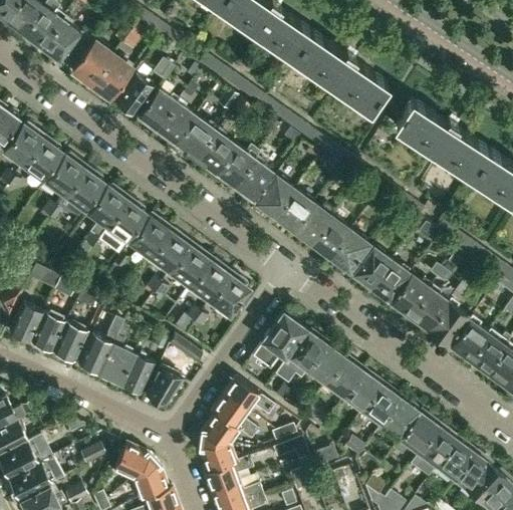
[(0,0),(0,16),(4,19),(19,0),(0,0)]
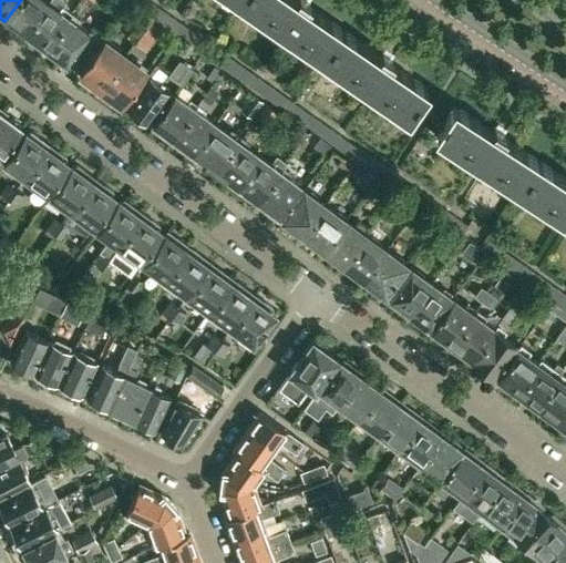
[(21,0),(4,21),(26,37),(49,6),(41,0),(21,0)]
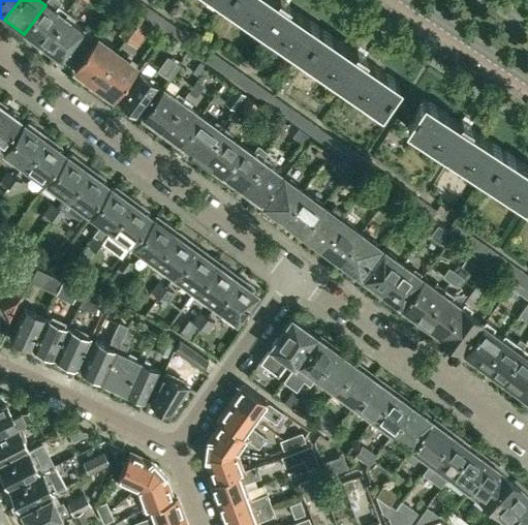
[(129,0),(125,7),(134,14),(141,5),(133,0),(129,0)]
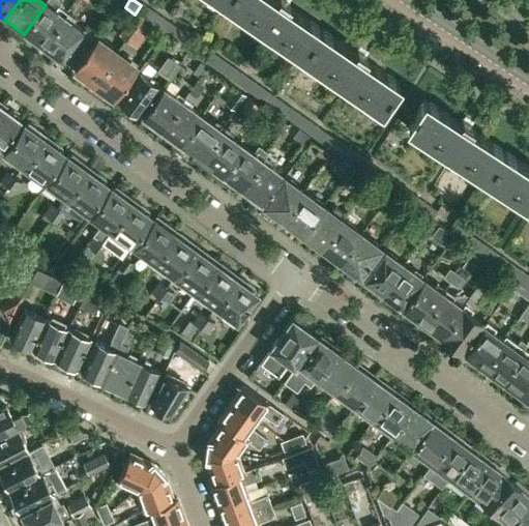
[(290,5),(282,0),(277,0),(276,1),(274,0),(229,0),(226,4),(303,58),(321,32),(288,8),(290,5)]
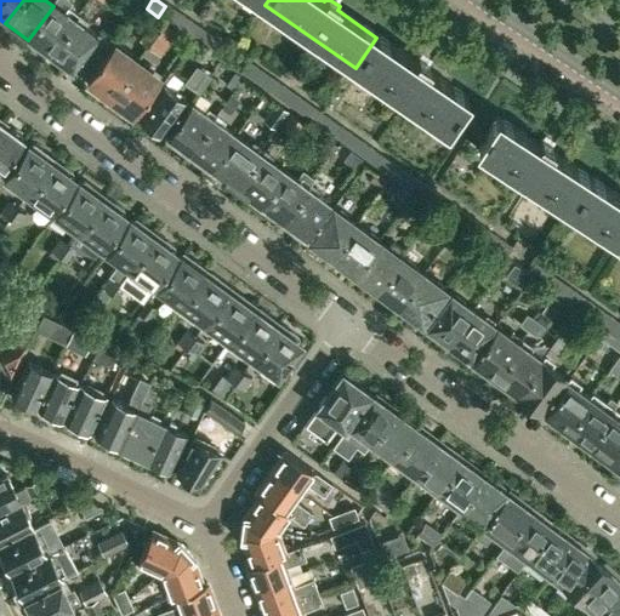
[(28,40),(50,56),(75,22),(53,6),(28,40)]
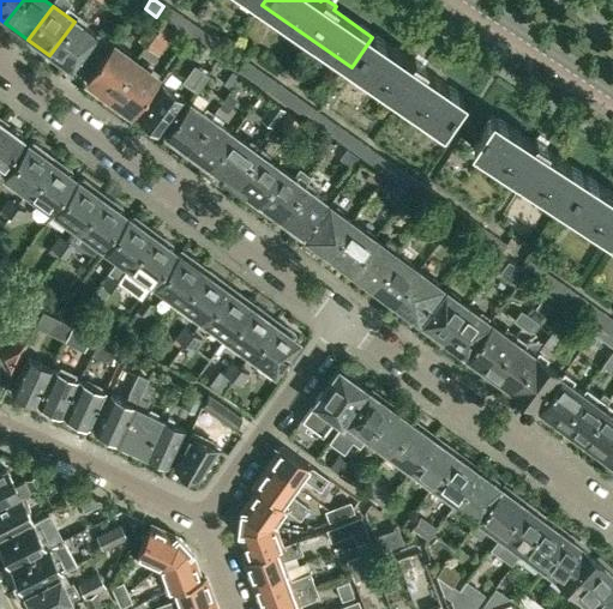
[(156,17),(166,23),(168,24),(175,13),(163,6),(156,17)]
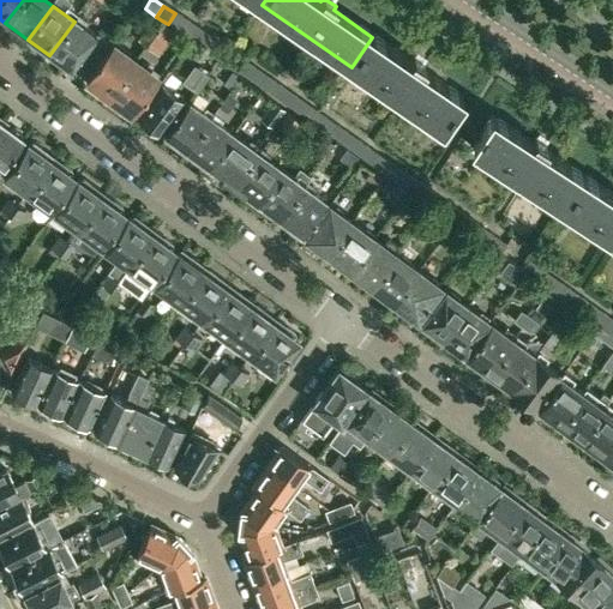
[(168,24),(179,32),(186,22),(175,13),(168,24)]
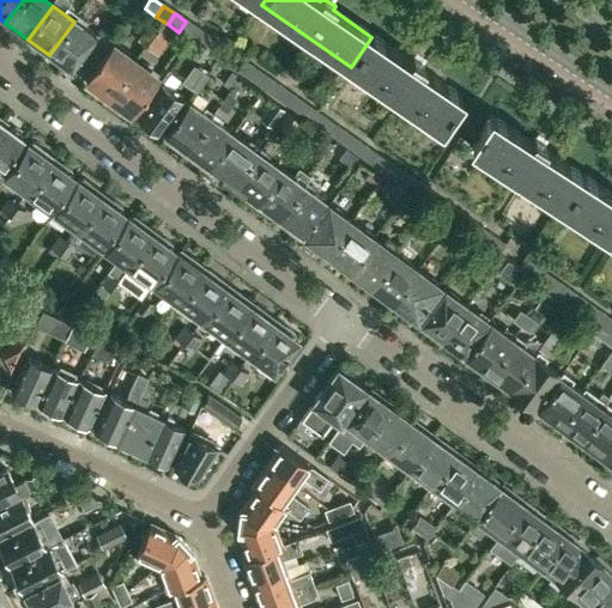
[(72,72),(86,81),(111,48),(97,37),(97,38),(74,22),(49,55),(72,72)]
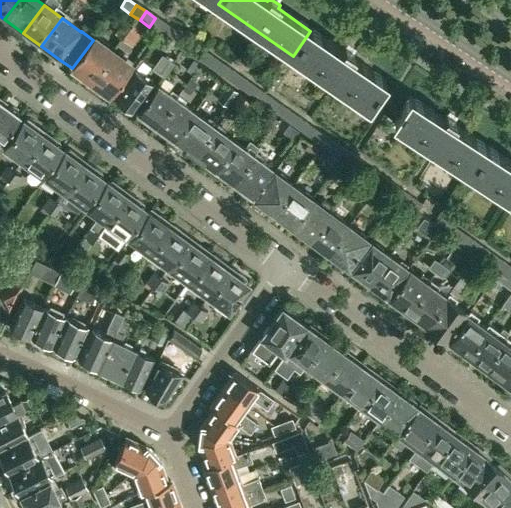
[(149,27),(158,33),(164,24),(155,18),(149,27)]
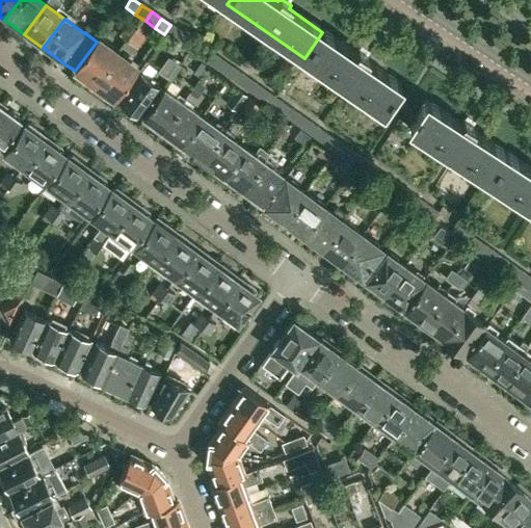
[(164,34),(167,36),(174,41),(180,32),(170,25),(164,34)]
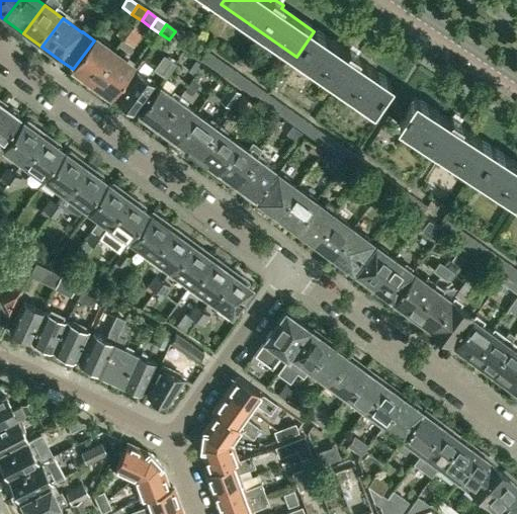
[(116,36),(123,41),(132,30),(124,25),(116,36)]
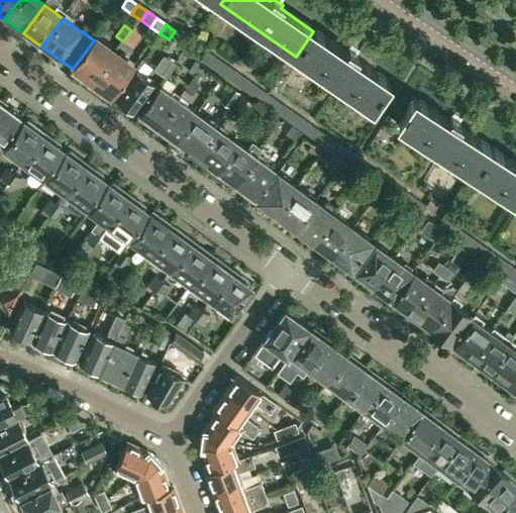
[(139,36),(131,30),(123,41),(131,47),(139,36)]
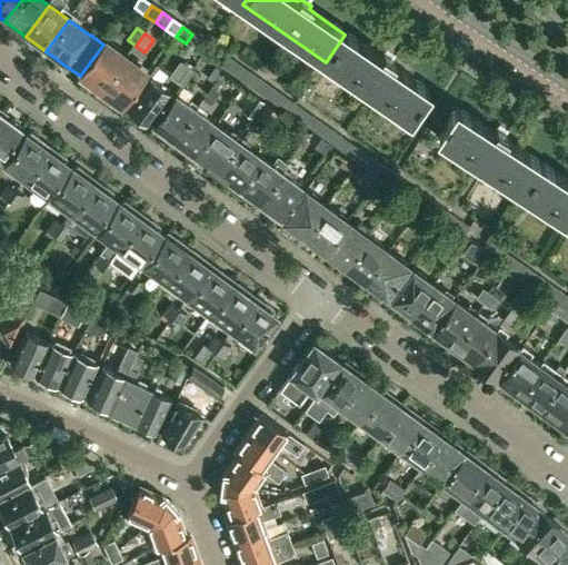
[(186,43),(197,51),(203,41),(192,35),(186,43)]
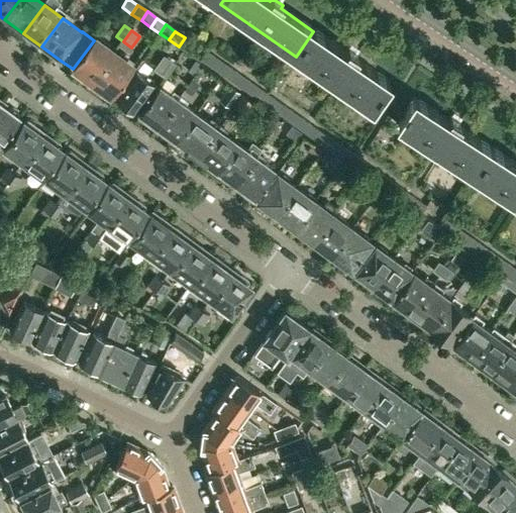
[(358,57),(348,50),(347,49),(345,54),(313,31),(296,57),(372,108),(389,83),(355,61),(358,57)]
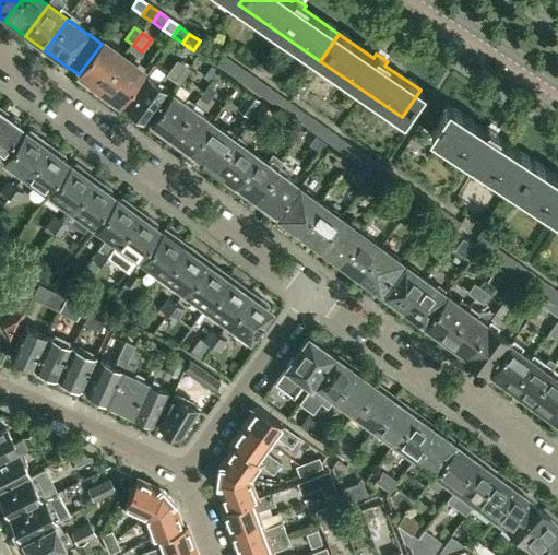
[(102,44),(79,74),(101,91),(123,59),(102,43),(102,44)]
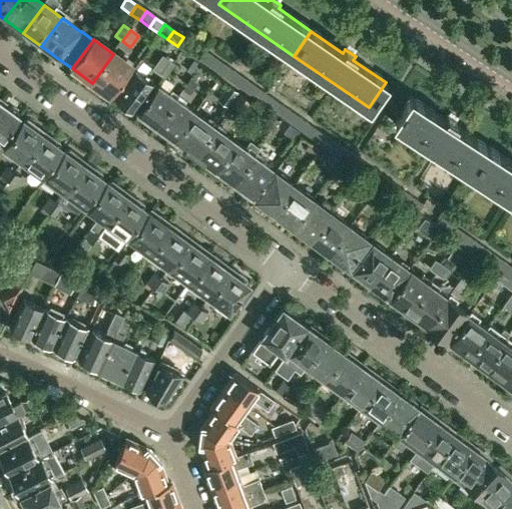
[(199,62),(208,68),(214,60),(205,53),(199,62)]
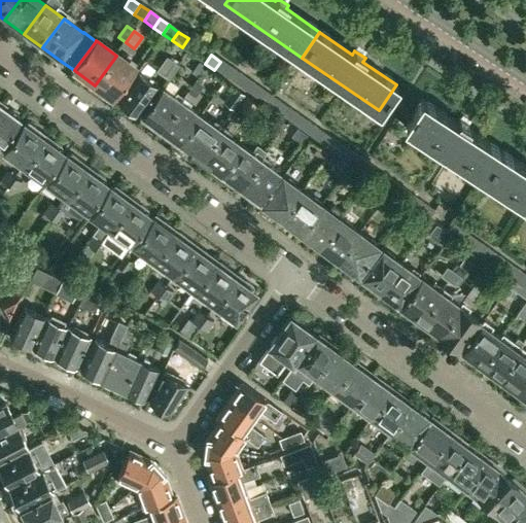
[(114,100),(136,70),(116,56),(95,85),(114,100)]
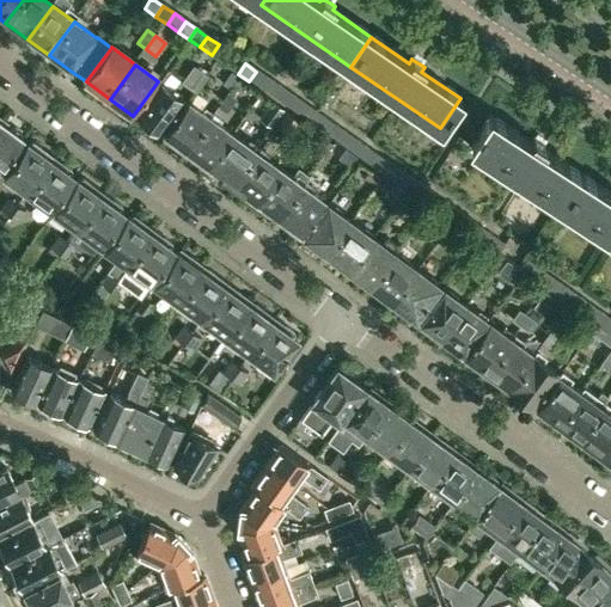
[(183,86),(196,96),(208,79),(195,68),(183,86)]
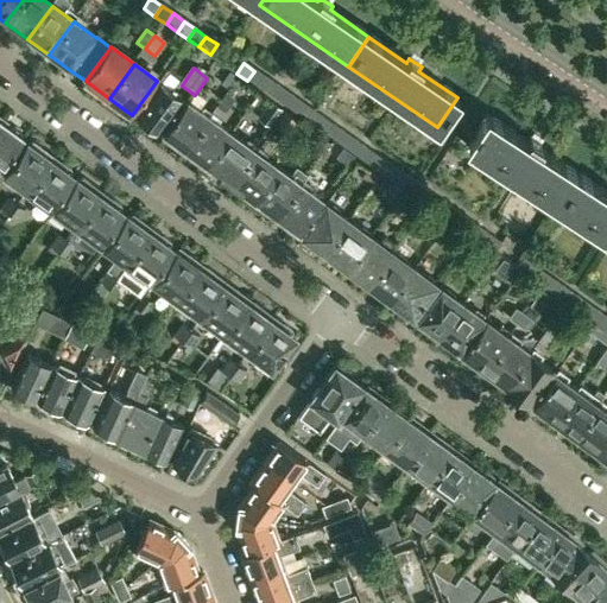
[(247,81),(258,89),(266,78),(254,71),(247,81)]
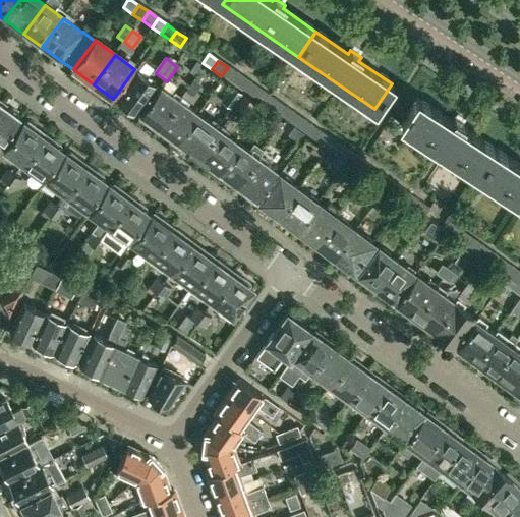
[(205,69),(200,67),(197,64),(189,74),(196,79),(205,69)]
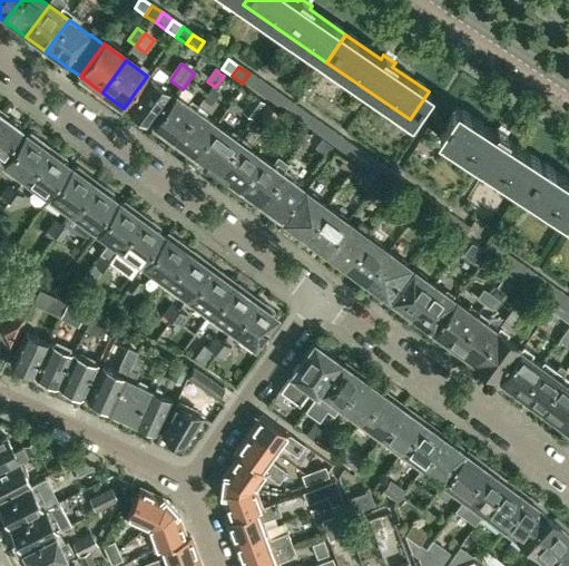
[(242,84),(253,90),(260,81),(249,74),(242,84)]
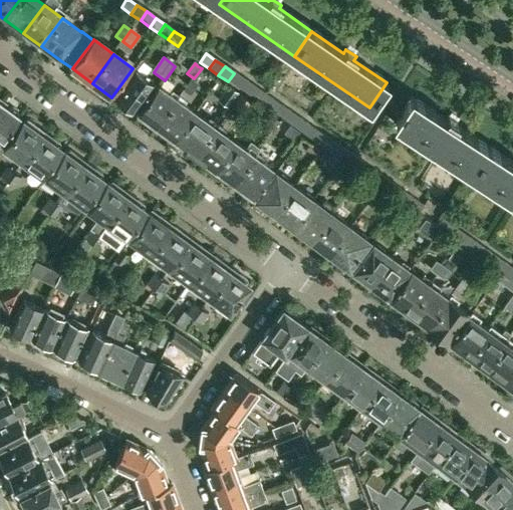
[(155,87),(136,72),(114,99),(135,113),(155,87)]
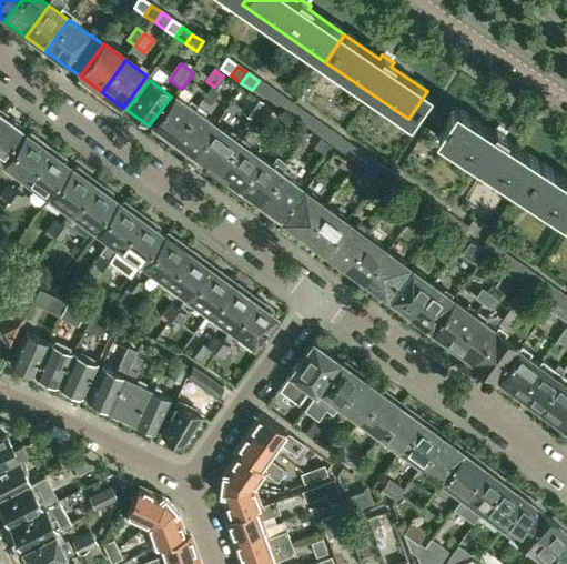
[(252,90),(262,98),(269,88),(259,81),(252,90)]
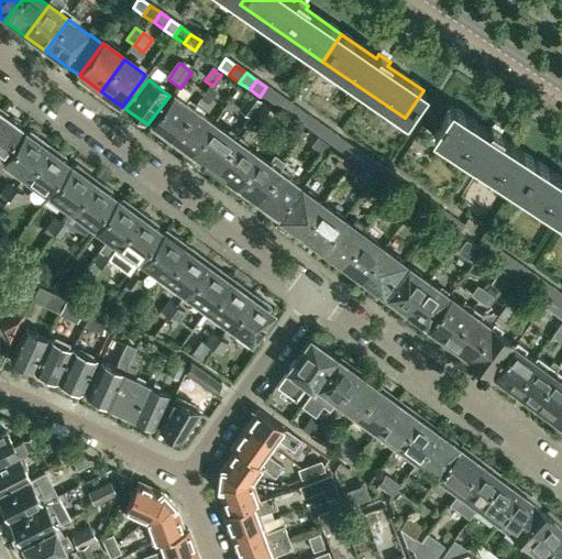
[(212,86),(201,101),(209,107),(218,96),(215,94),(218,90),(212,86)]
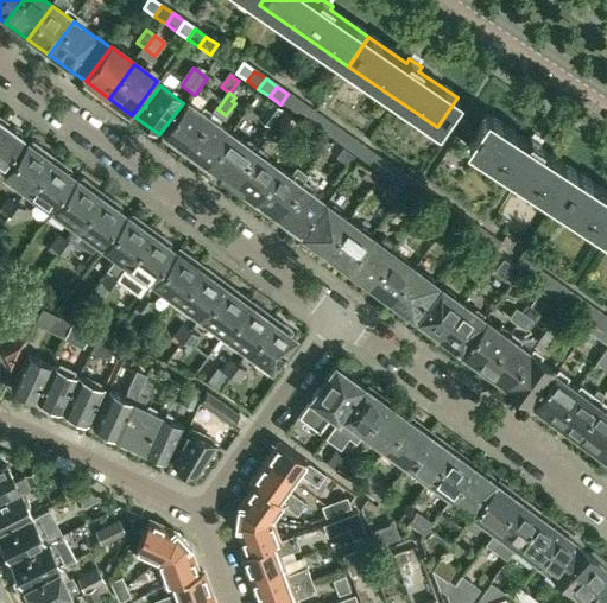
[(280,105),(291,112),(298,102),(288,94),(280,105)]
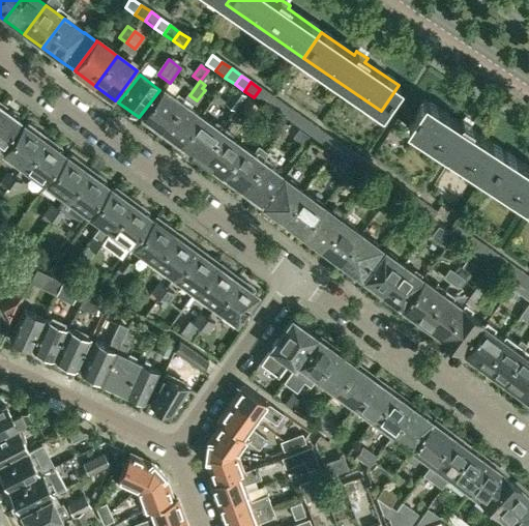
[(146,123),(162,135),(184,105),(164,89),(144,118),(147,120),(146,123)]
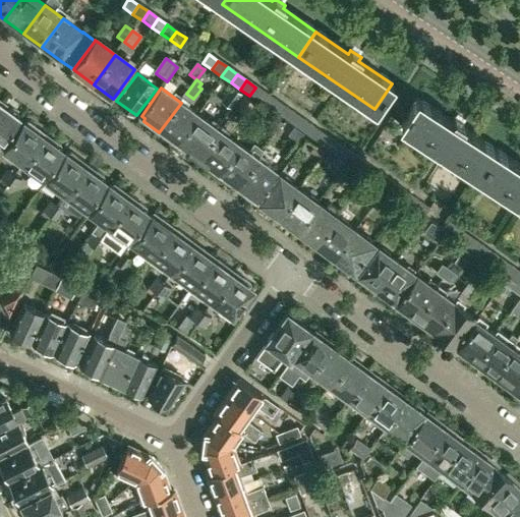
[(249,96),(258,103),(265,94),(255,88),(249,96)]
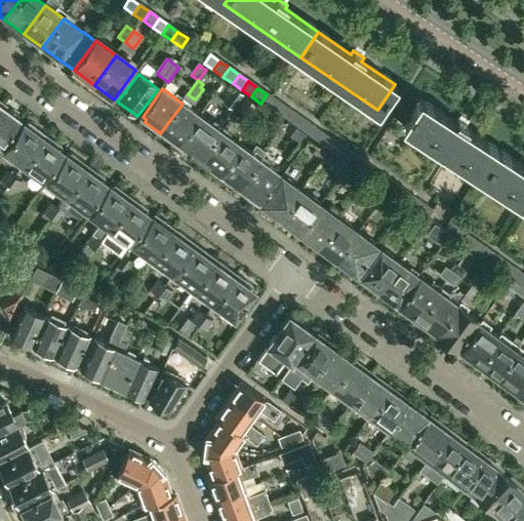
[(245,97),(236,90),(225,107),(234,112),(245,97)]
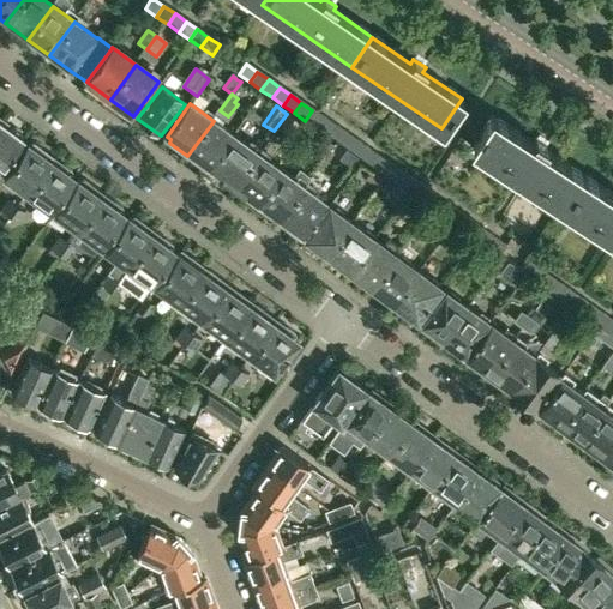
[(305,121),(317,128),(324,119),(312,110),(305,121)]
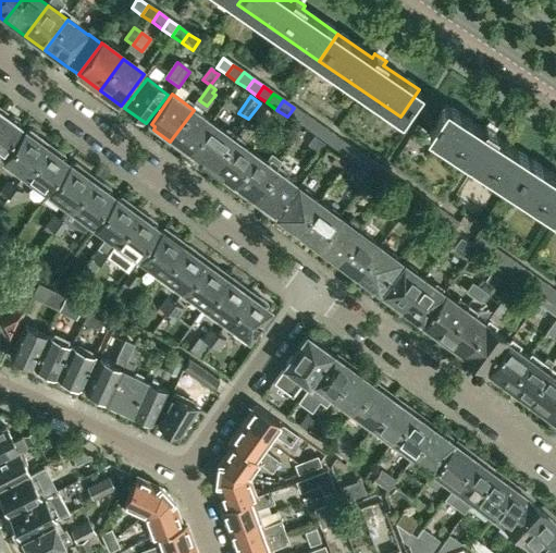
[(263,106),(254,119),(262,124),(272,112),(263,106)]
